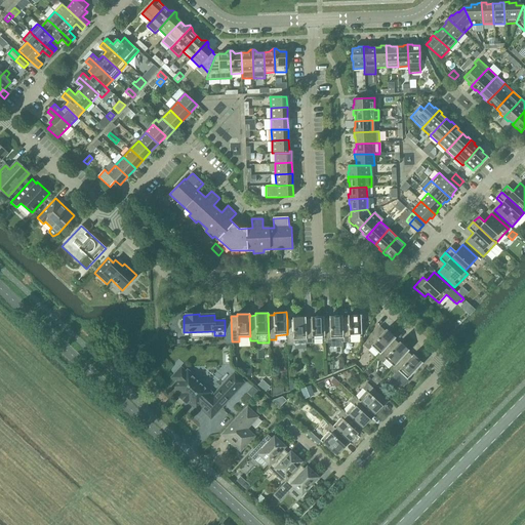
[(344,338),(342,338),(342,342),(351,342),(350,338),(362,337),(361,315),(349,316),(349,318),(342,318),(344,338)]
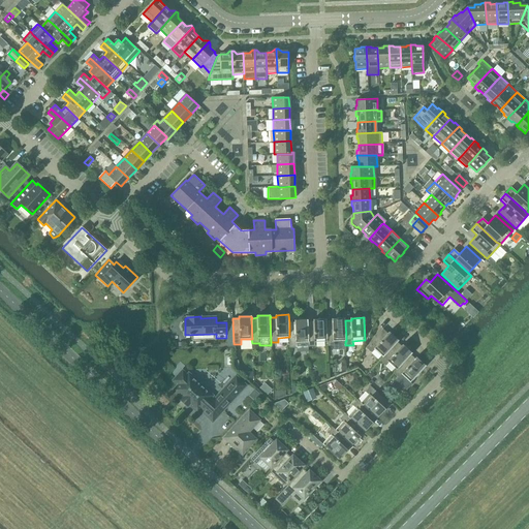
[(328,342),(327,342),(327,346),(335,346),(334,342),(345,341),(346,341),(345,320),(345,318),(333,319),(333,321),(327,321),(328,342)]
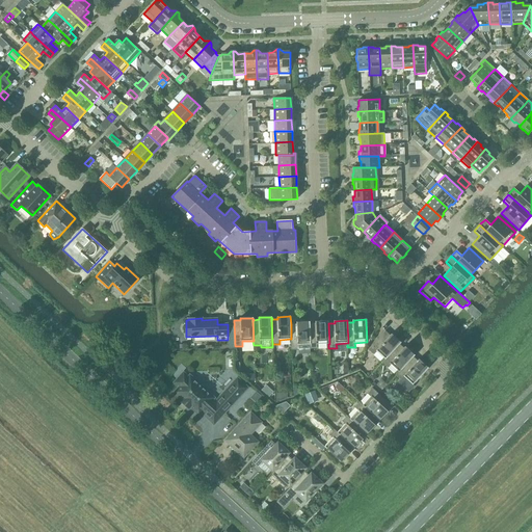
[(291,339),(291,350),(298,349),(298,345),(310,345),(310,323),(310,321),(297,322),(297,324),(291,324),(291,339)]
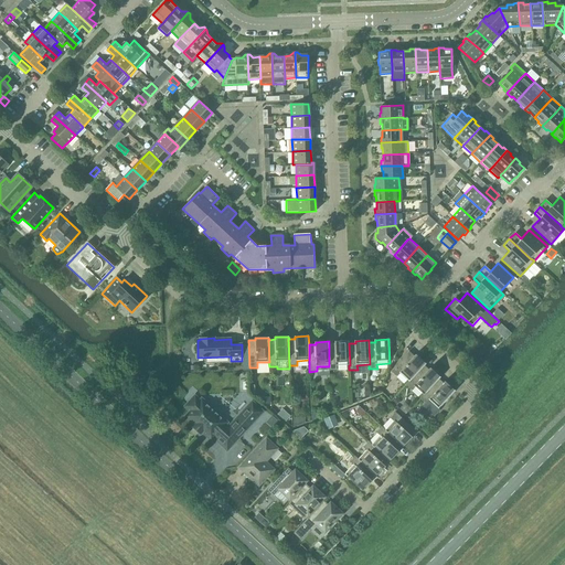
[(329,366),(329,371),(337,371),(337,365),(349,365),(350,365),(349,343),(349,341),(336,341),(336,343),(329,343),(329,366)]
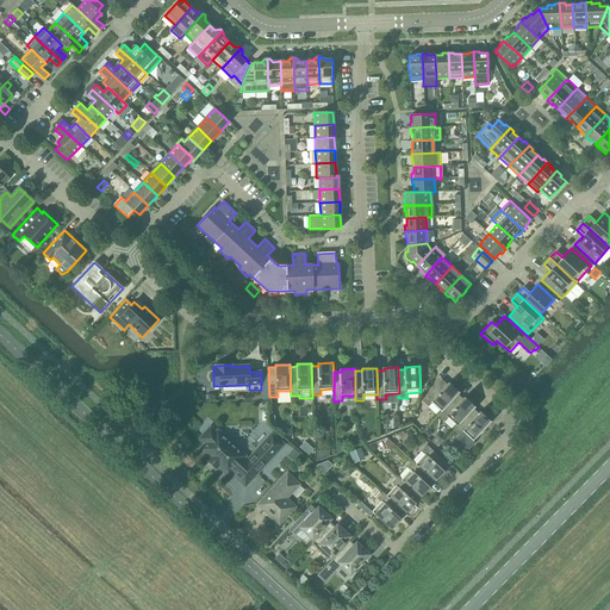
[(459,394),(461,393),(449,383),(448,385),(442,379),(423,400),(429,406),(433,403),(442,411),(442,412),(459,394)]
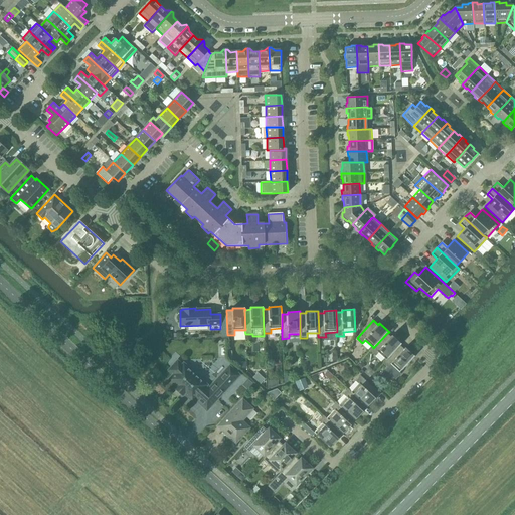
[(373,348),(373,347),(370,351),(375,355),(378,352),(386,360),(400,345),(402,344),(393,335),(391,337),(387,333),(373,348)]
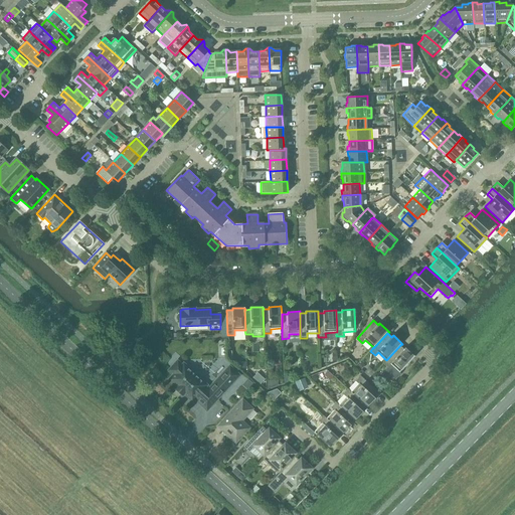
[(386,360),(383,363),(388,368),(391,364),(400,372),(415,356),(406,348),(404,349),(400,345),(386,360)]
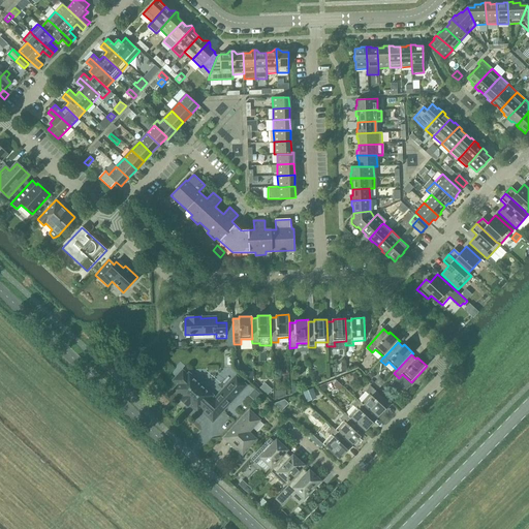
[(214,417),(245,385),(236,377),(220,393),(221,394),(214,401),(210,397),(211,395),(188,374),(185,378),(180,373),(174,380),(179,384),(175,390),(182,397),(181,399),(187,405),(189,403),(197,410),(201,406),(214,417)]
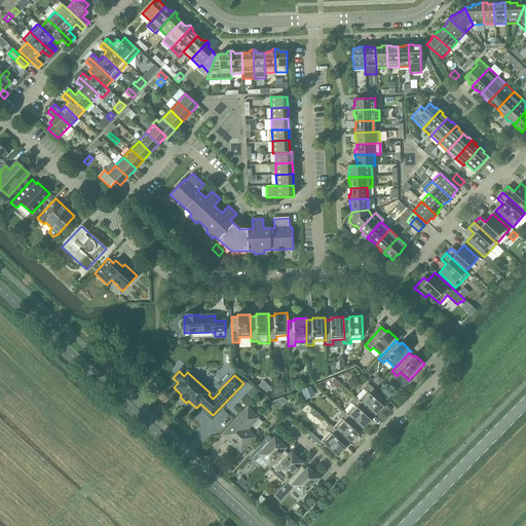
[(335,379),(331,383),(336,388),(340,384),(335,379)]
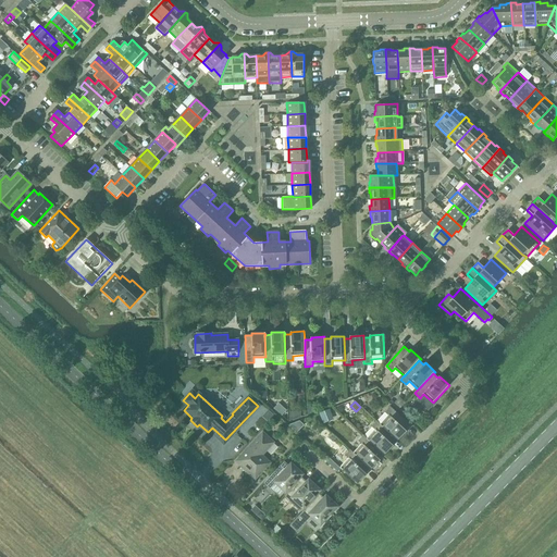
[(279,403),(273,408),(281,416),(286,410),(279,403)]
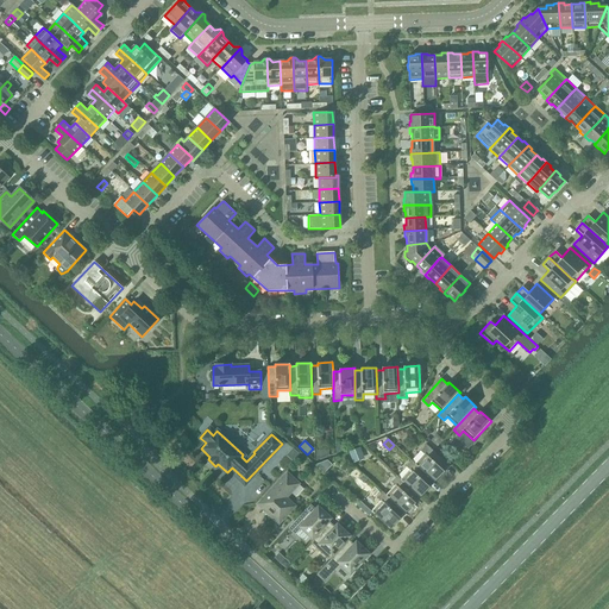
[(444,440),(438,446),(441,450),(447,444),(444,440)]
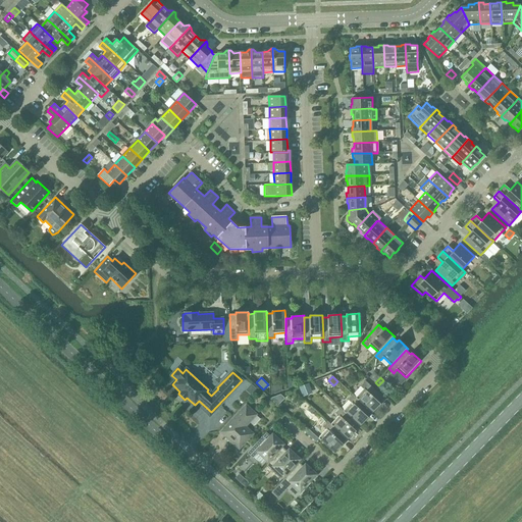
[(371,412),(372,413),(381,404),(379,403),(383,398),(366,381),(361,386),(364,389),(356,398),(371,412)]
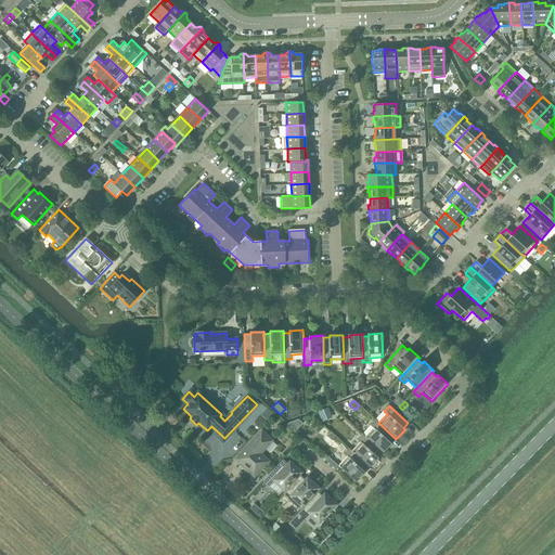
[(318,412),(322,422),(332,417),(327,408),(318,412)]
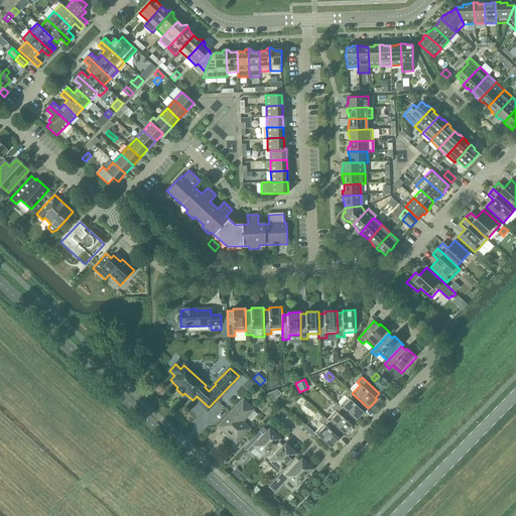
[(242,386),(247,390),(253,384),(248,380),(242,386)]
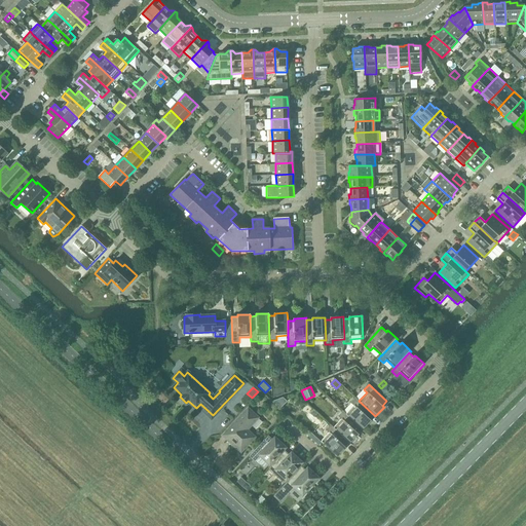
[(272,399),(284,395),(284,389),(272,389),(272,399)]
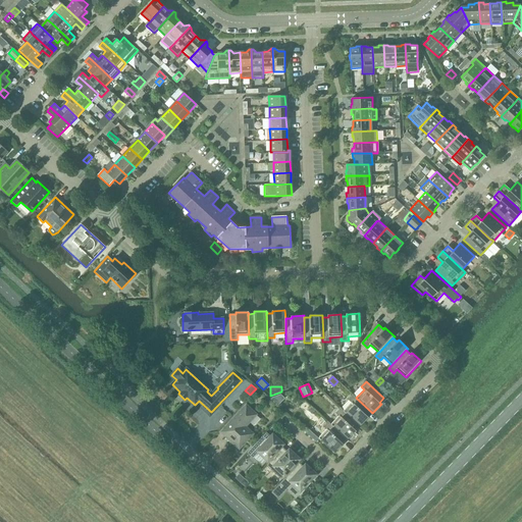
[(280,395),(270,399),(277,406),(284,399),(280,395)]
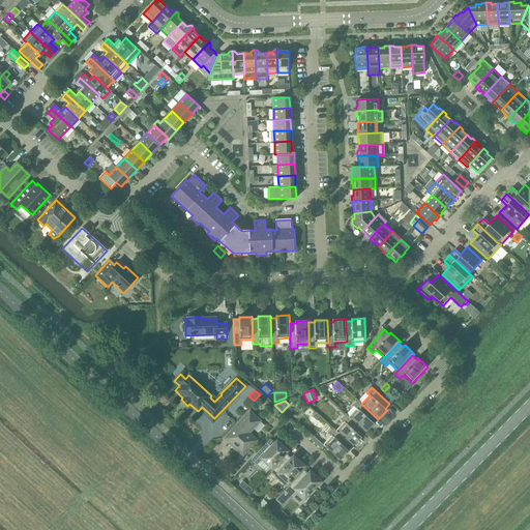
[(361,404),(358,401),(353,406),(356,409),(349,417),(363,432),(365,433),(374,423),(373,422),(377,418),(361,404)]
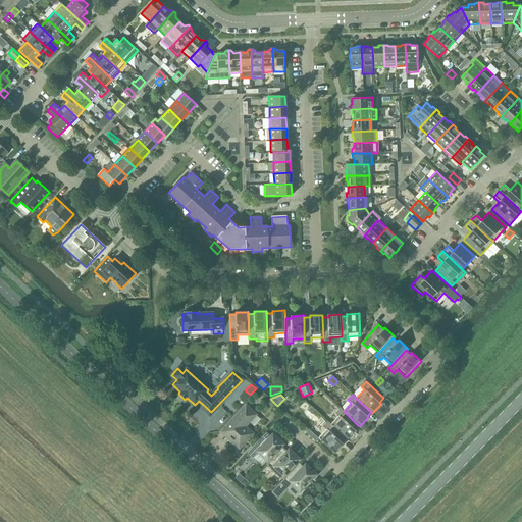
[(229,440),(239,449),(253,433),(245,426),(256,415),(246,405),(221,432),(226,437),(227,436),(229,438),(229,439),(229,440)]
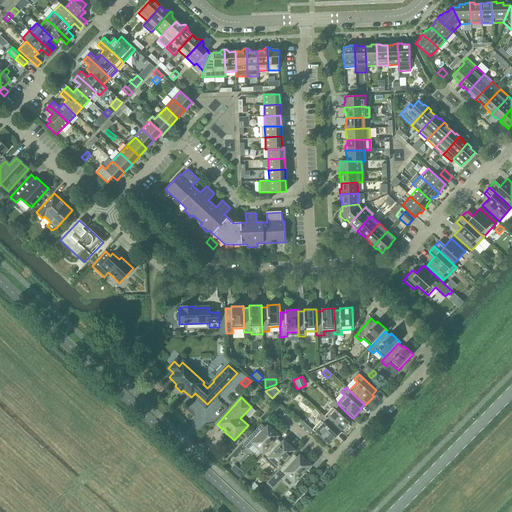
[(337,403),(334,400),(329,405),(332,408),(325,416),(324,416),(339,430),(340,432),(349,423),(347,421),(351,417),(337,403)]
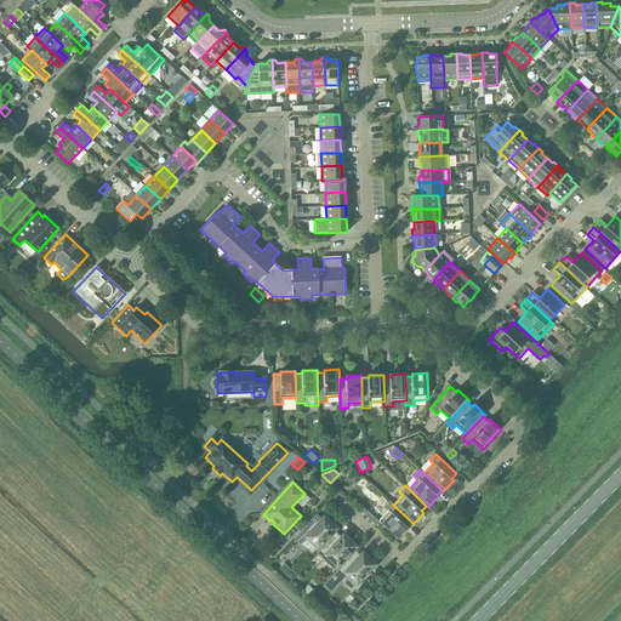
[(393,505),(394,505),(389,501),(383,508),(388,511),(379,522),(398,540),(408,529),(406,527),(411,522),(393,505)]
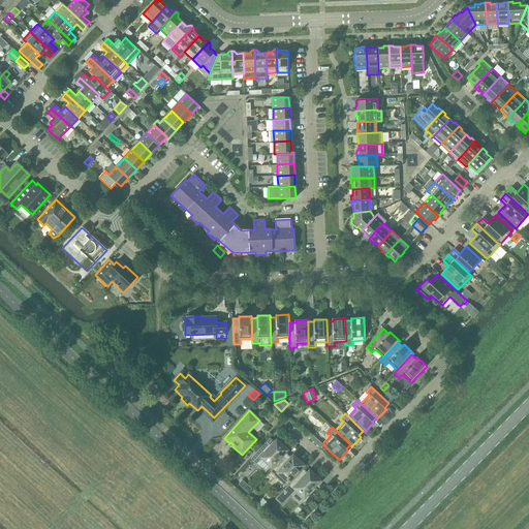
[(310,438),(320,448),(323,445),(313,436),(310,438)]
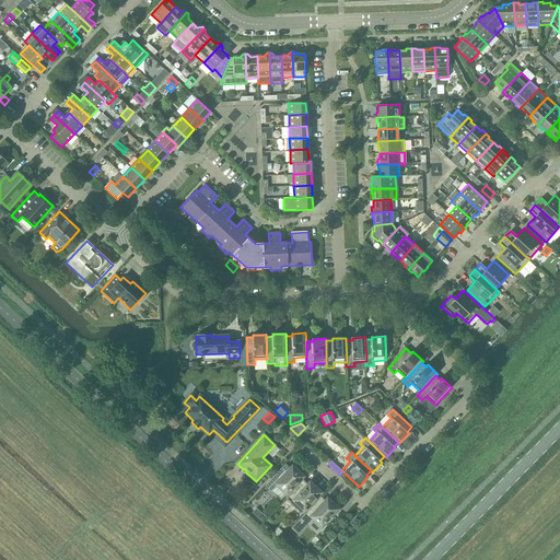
[(281,500),(287,494),(303,477),(295,469),(293,471),(286,464),(268,482),(275,489),(272,491),(281,500)]
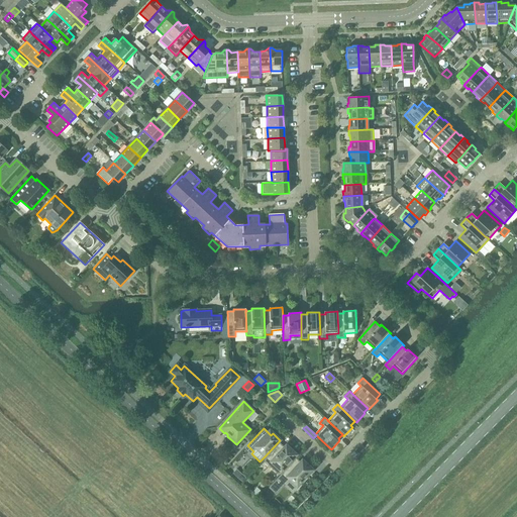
[(278,475),(296,454),(289,448),(287,450),(280,443),(264,460),(278,475)]
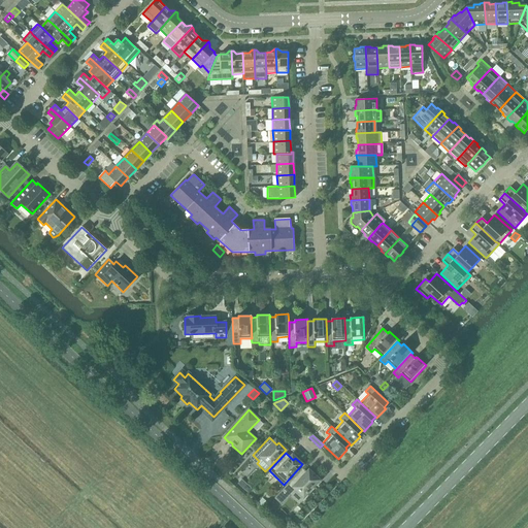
[(319,480),(318,480),(311,473),(309,474),(302,468),(273,498),(282,505),(291,495),(289,494),(295,489),(303,496),(319,480)]
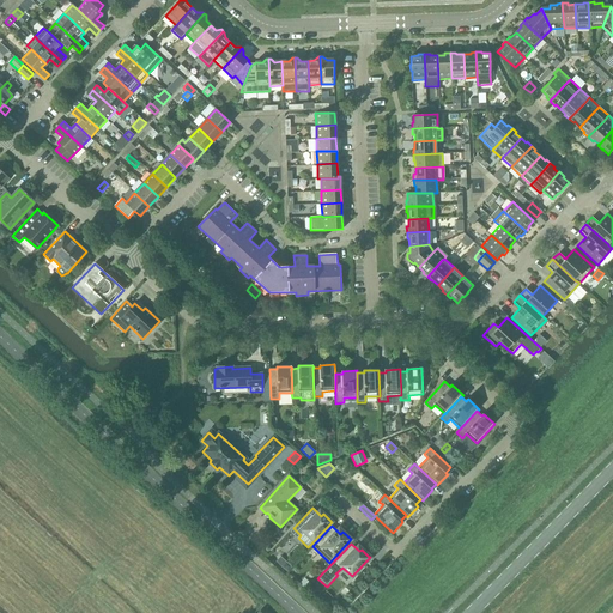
[(280,557),(275,562),(287,572),(291,566),(280,557)]
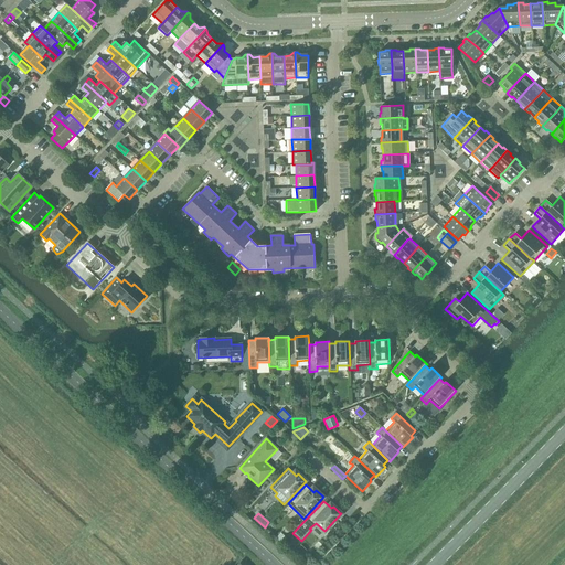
[(280,534),(276,539),(281,544),(286,540),(280,534)]
